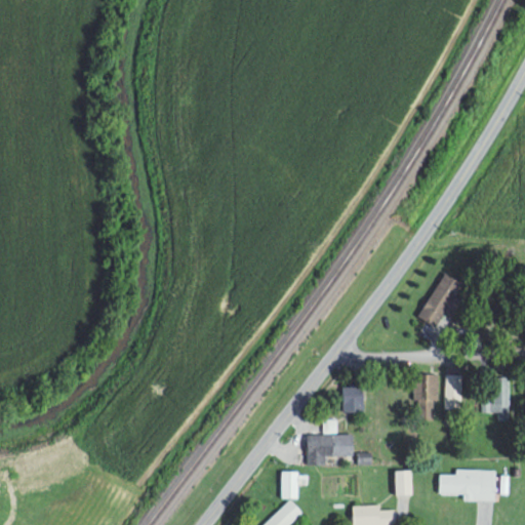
[(418,316),(441,328),(467,284),(444,272),(418,316)]
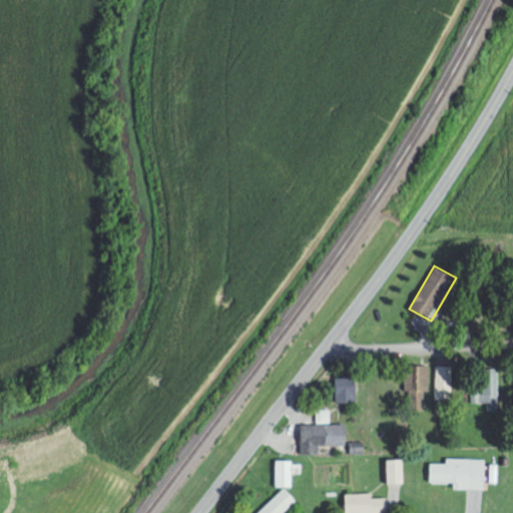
[(426,409),(426,364),(406,364),(406,409),(426,409)]
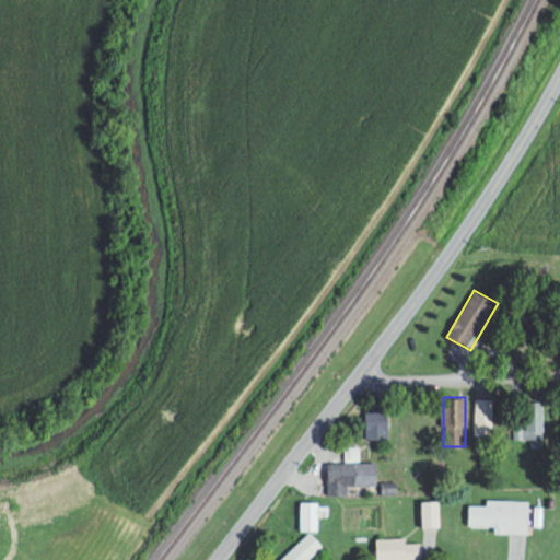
[(492,397),(475,397),(475,434),(492,434),(492,397)]
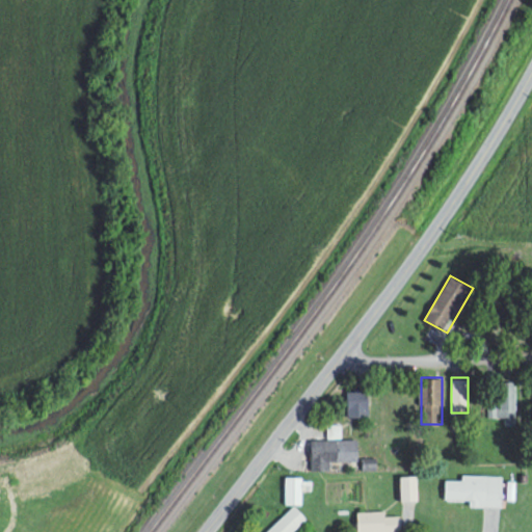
[(515,416),(515,381),(501,381),(501,400),(488,400),(488,416),(515,416)]
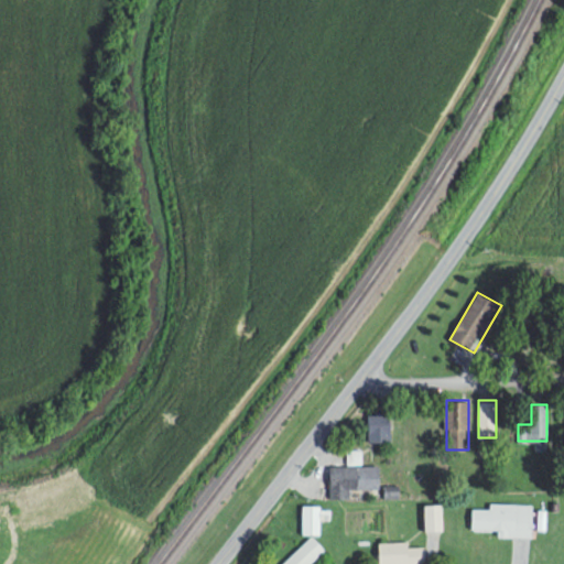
[(391,441),(391,413),(368,413),(368,441),(391,441)]
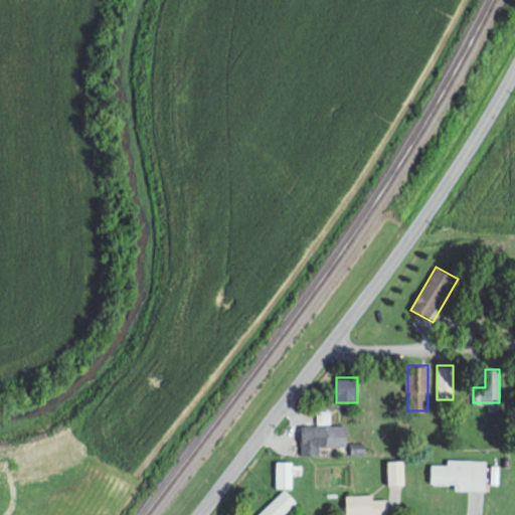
[(320,455),(320,446),(347,446),(347,424),(301,424),(301,455),(320,455)]
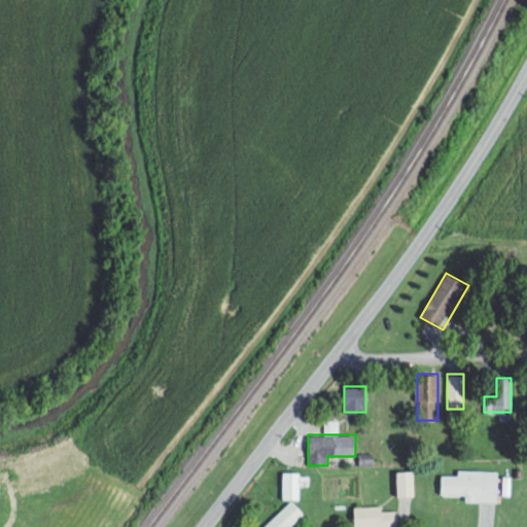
[(497,470),(458,469),(458,475),(441,475),(441,494),(466,495),(466,501),(497,501),(497,470)]
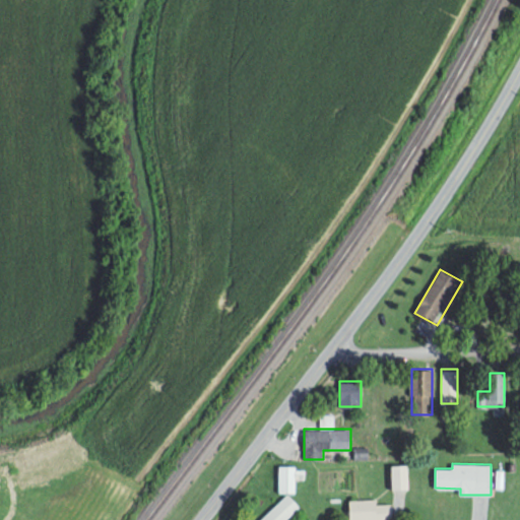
[(278,466),(278,492),(298,492),(298,471),(296,471),(296,466),(278,466)]
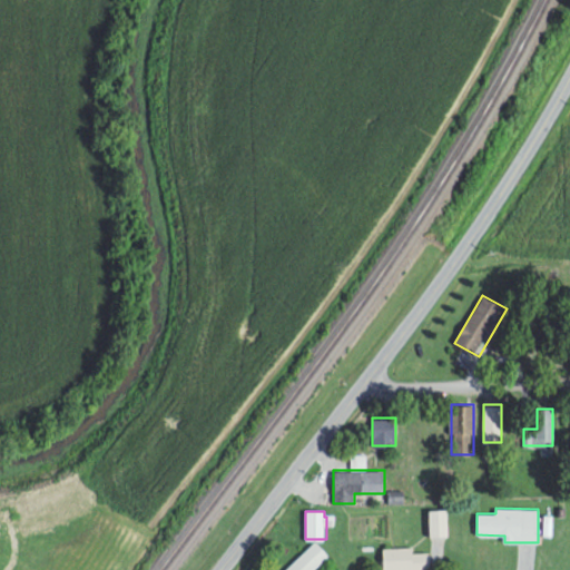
[(430,536),(440,536),(440,533),(445,533),(445,511),(430,511),(430,536)]
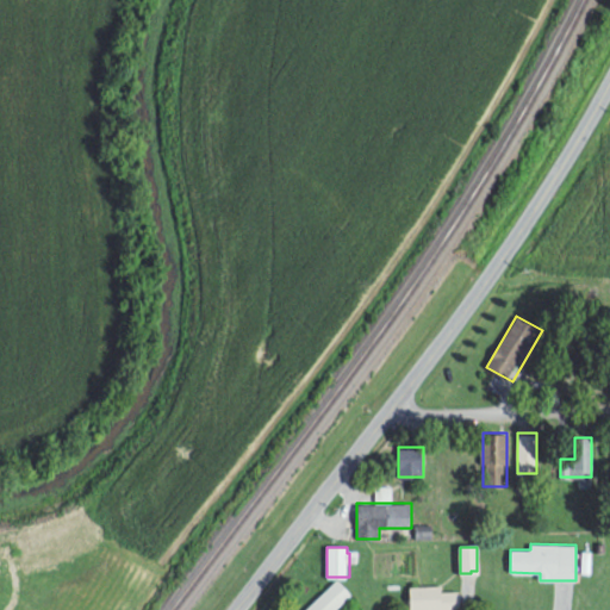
[(332,609),(350,593),(336,579),(305,609),(332,609)]
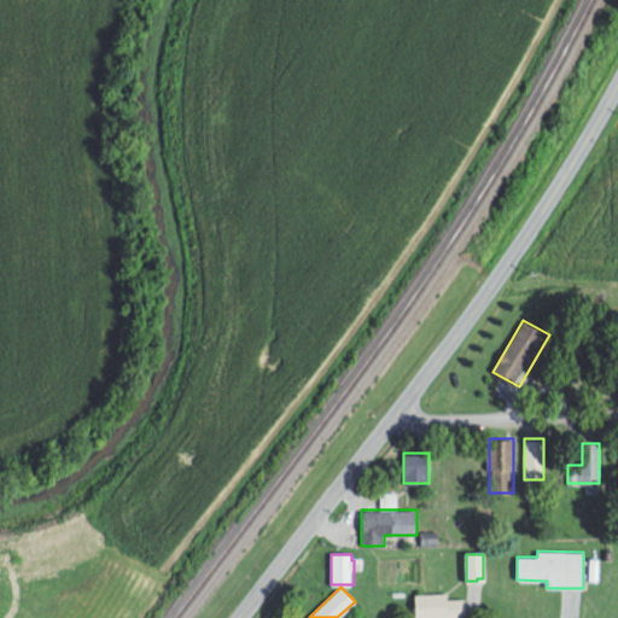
[(447,593),(415,593),(414,617),(464,617),(464,598),(447,598),(447,593)]
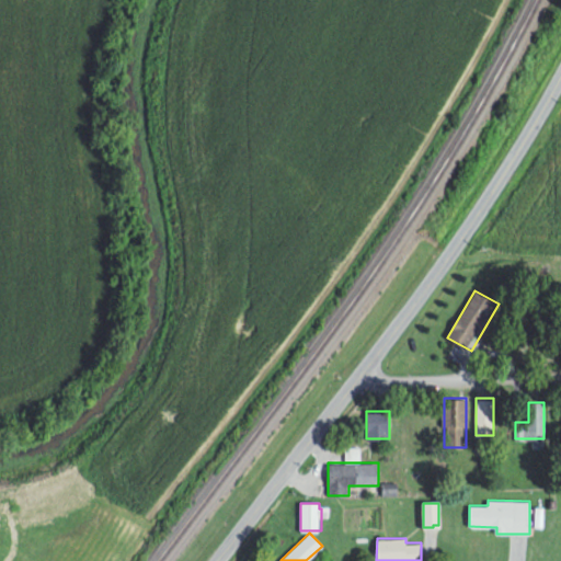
All buildings are outlined.
